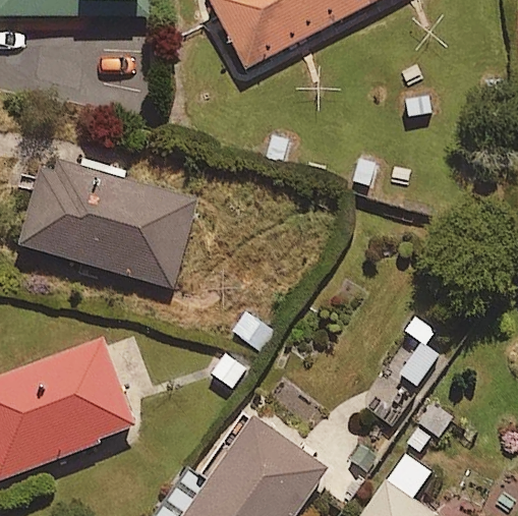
[(0,0),(1,14),(88,13),(88,1),(140,0),(0,0)]
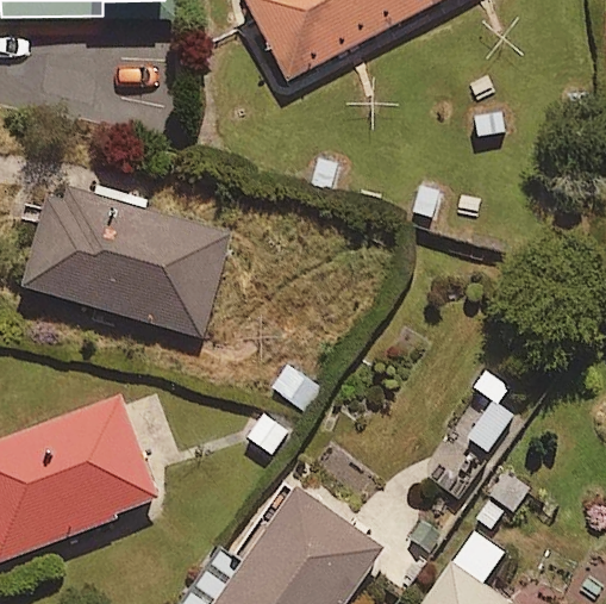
[(245,0),(286,79),(436,0),(245,0)]
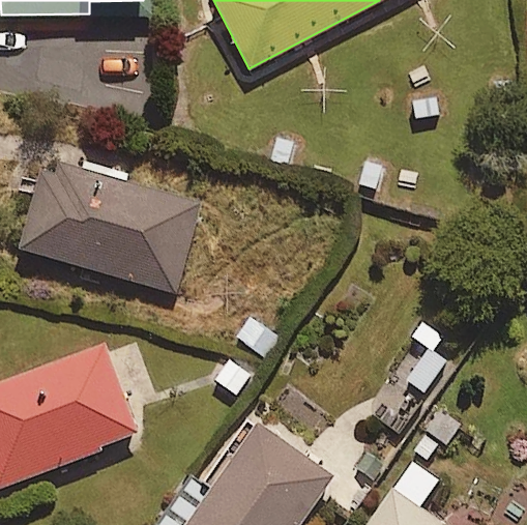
[(200,204),(45,161),(20,250),(176,292),(200,204)]
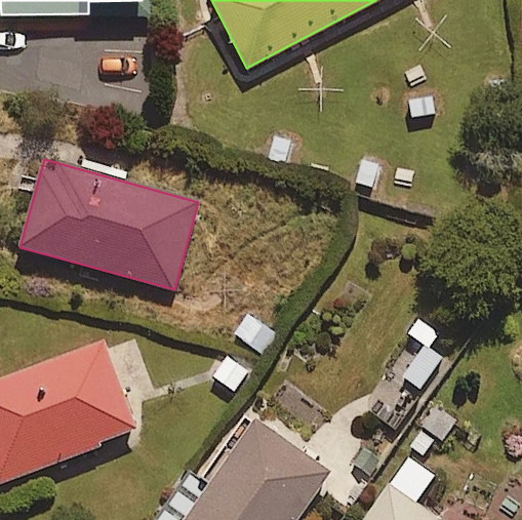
[(0,480),(135,430),(102,341),(0,378),(0,480)]
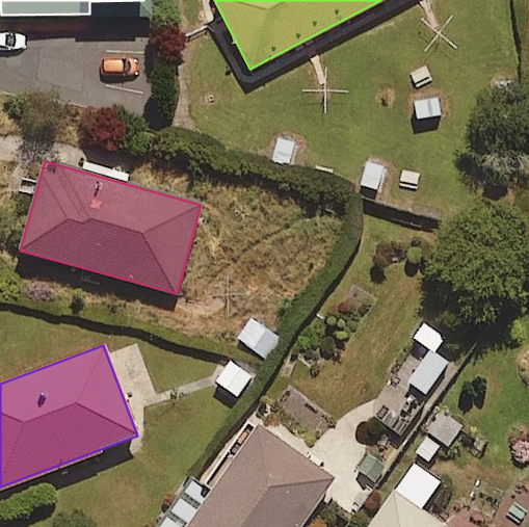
[(410,447),(426,459),(439,443),(448,450),(463,431),(438,412),(410,447)]
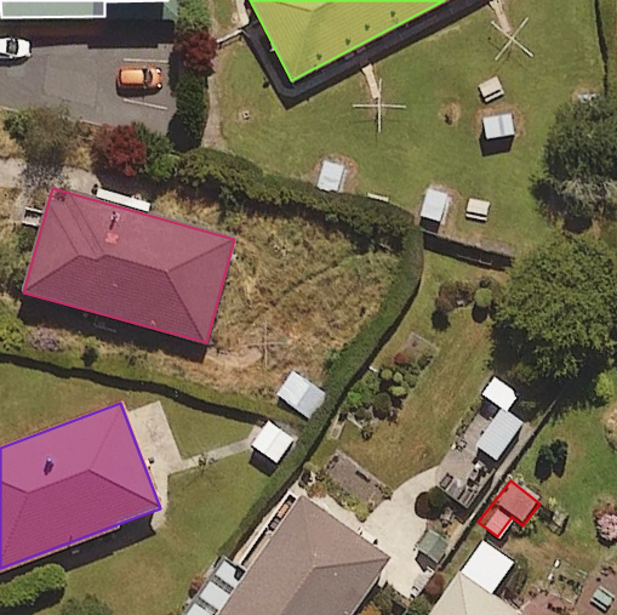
[(349,614),(388,561),(300,499),(216,614),(349,614)]
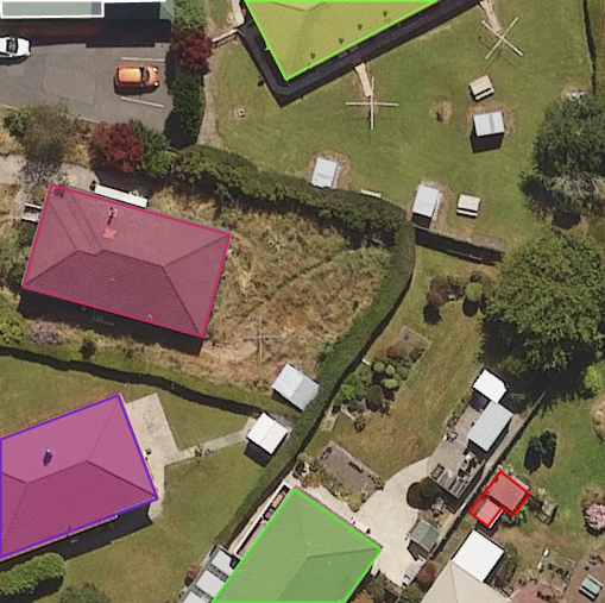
[(503,551),(474,532),(424,602),(505,602),(479,585),(503,551)]
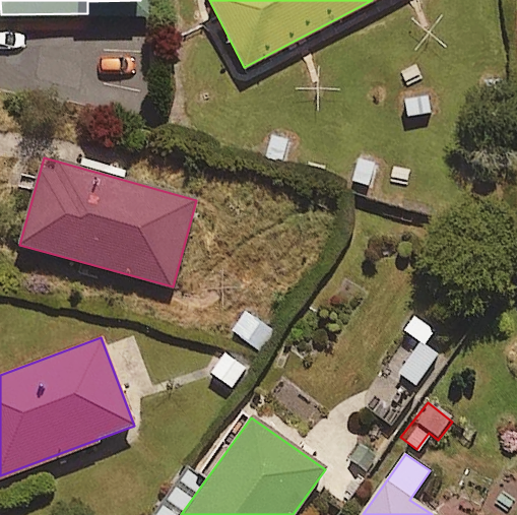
All buildings are outlined.
